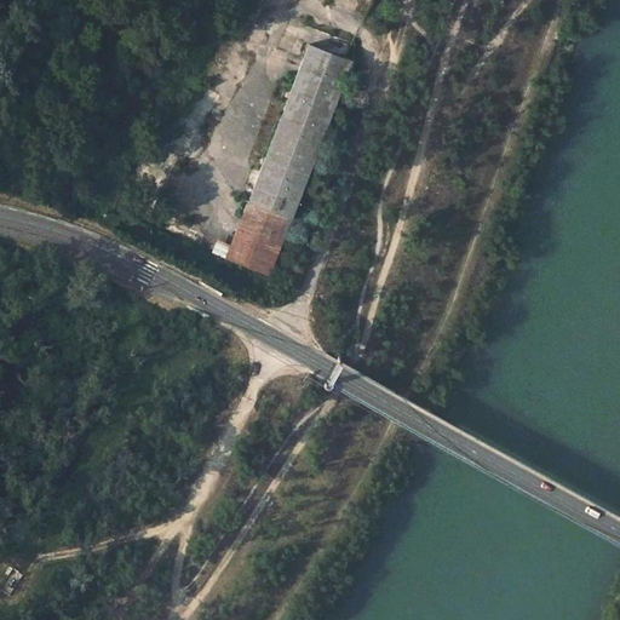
[(233,245),(228,257),(269,274),(352,61),(310,45),(233,245)]
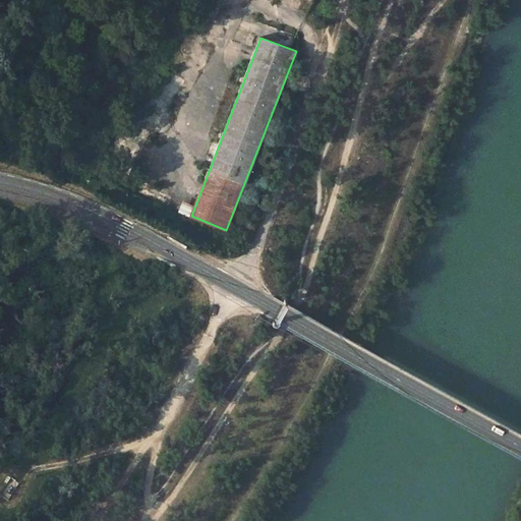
[(118,166),(122,159),(117,157),(113,164),(118,166)]
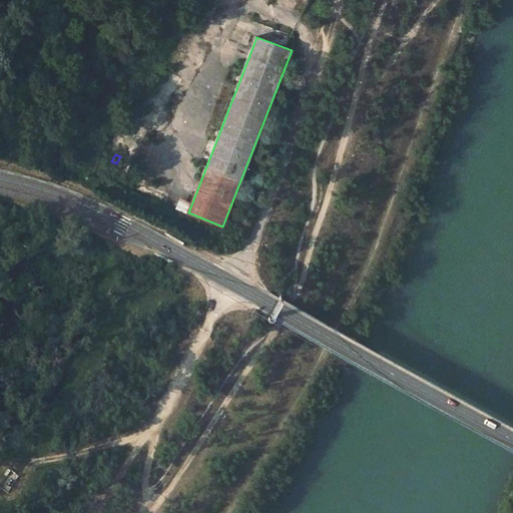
[(175,206),(188,212),(192,202),(179,197),(175,206)]
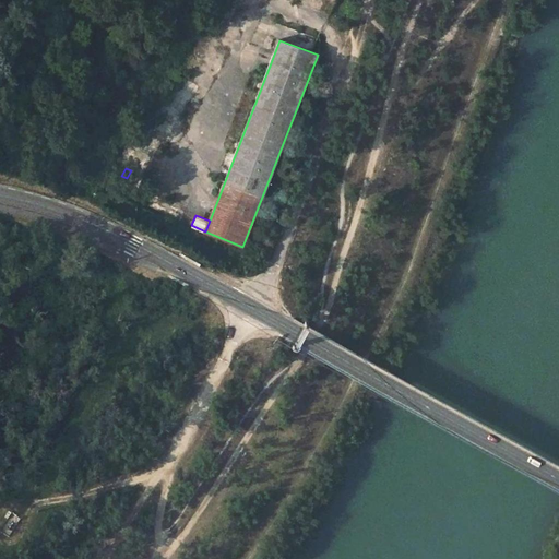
[(19,515),(8,510),(4,518),(7,519),(2,526),(11,531),(19,515)]
